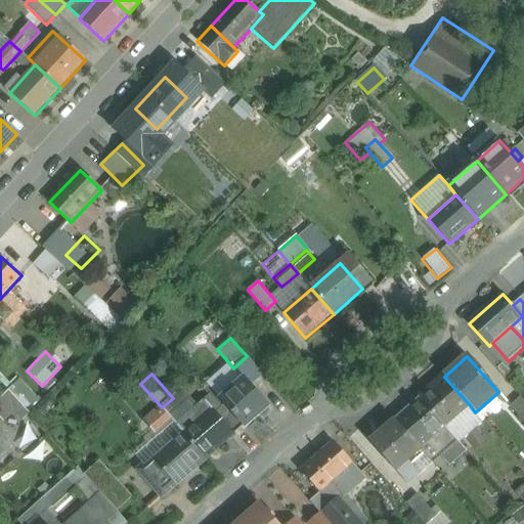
[(268,407),(243,377),(219,398),(229,410),(244,426),(245,428),(268,407)]
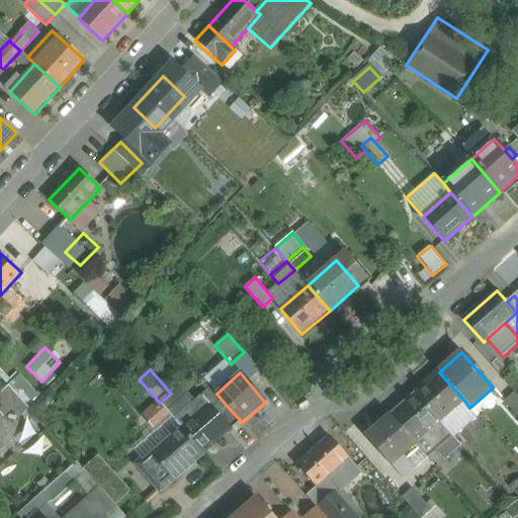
[(464,401),(439,373),(415,395),(439,422),(464,401)]
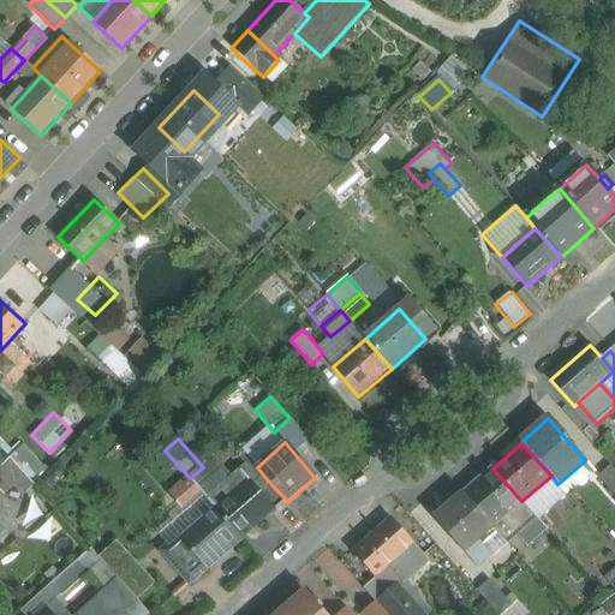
[(11,455),(34,479),(46,469),(23,445),(11,455)]
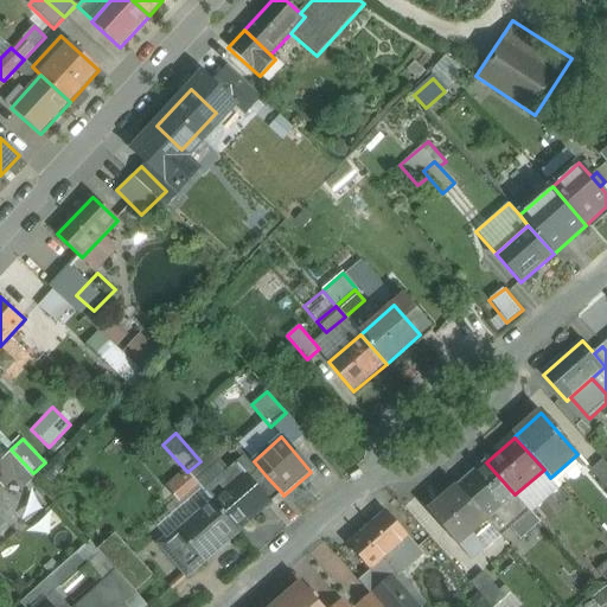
[(211,452),(208,454),(218,467),(198,485),(211,500),(230,485),(225,479),(235,471),(240,477),(244,472),(237,462),(228,471),(211,452)]
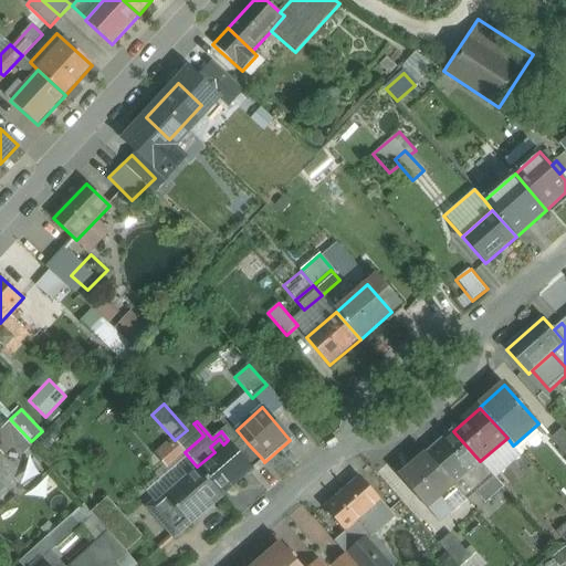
[(9,422),(0,430),(0,452),(13,440),(24,451),(31,446),(9,422)]
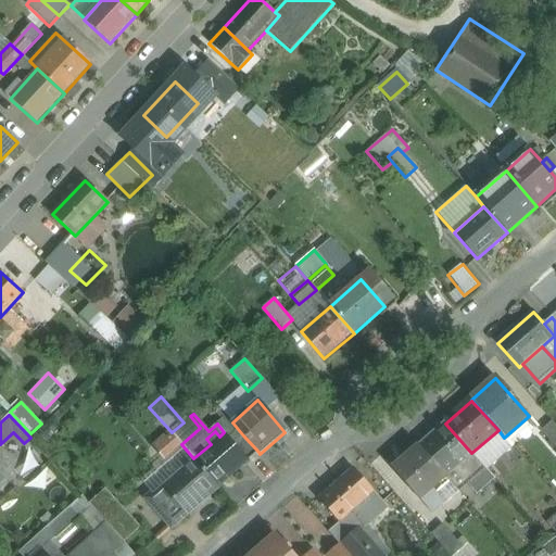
[(184,422),(172,432),(181,444),(200,428),(190,416),(184,422)]
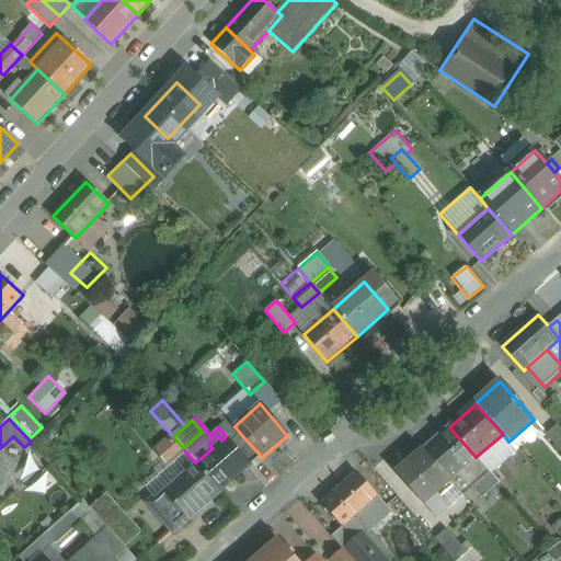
[(560,431),(557,426),(546,436),(560,454),(560,431)]
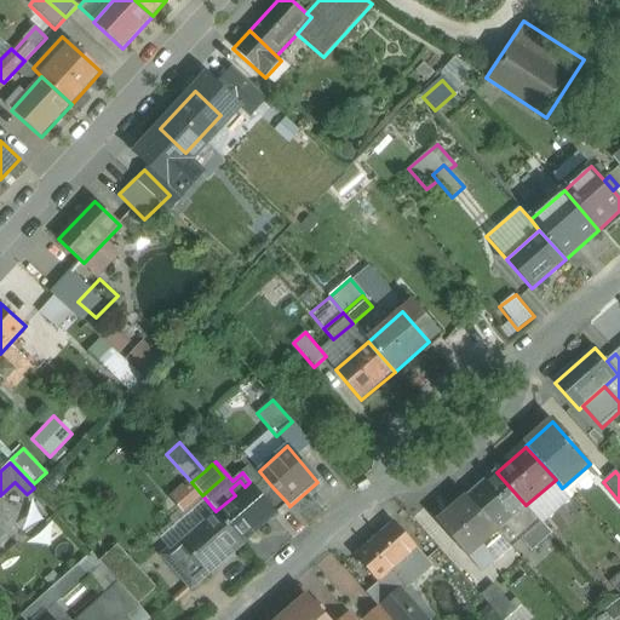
[(526,505),(497,472),(468,498),(497,532),(526,505)]
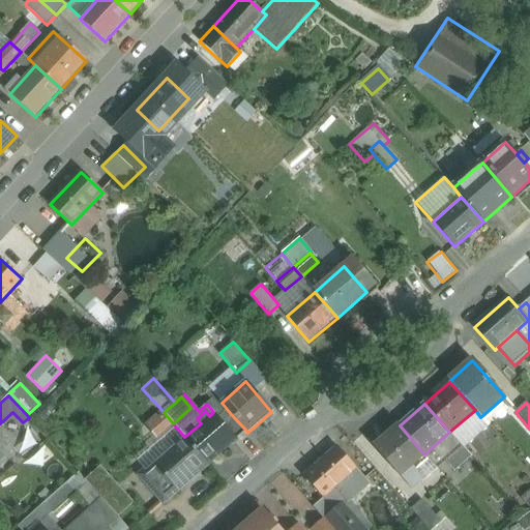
[(213,412),(209,416),(205,411),(197,418),(201,423),(184,437),(207,464),(208,464),(237,439),(223,422),(213,412)]
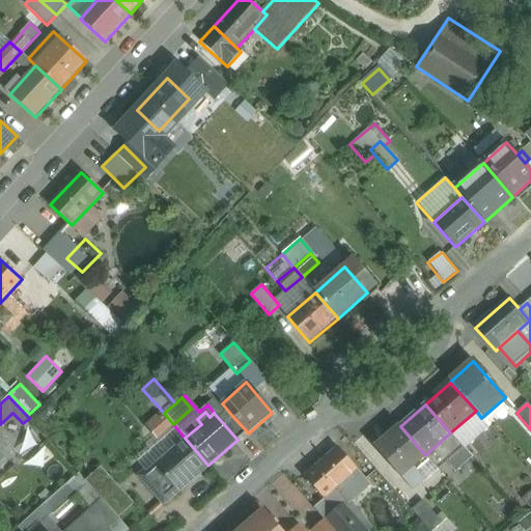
[(173,424),(163,414),(149,426),(159,437),(173,424)]
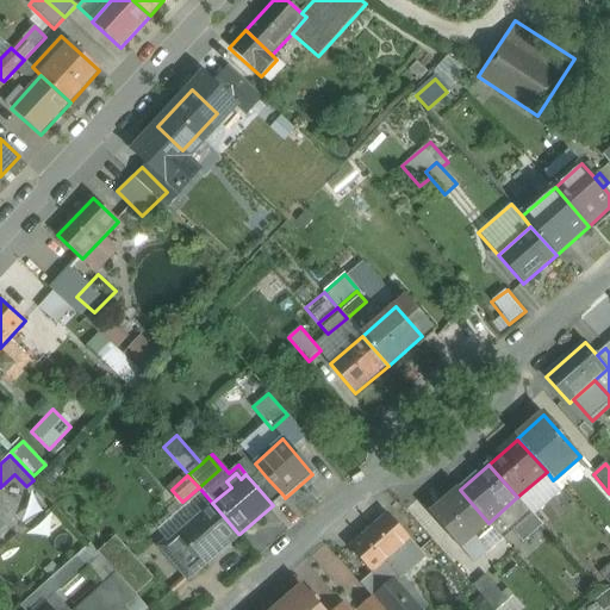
[(284,496),(267,478),(256,486),(273,505),(284,496)]
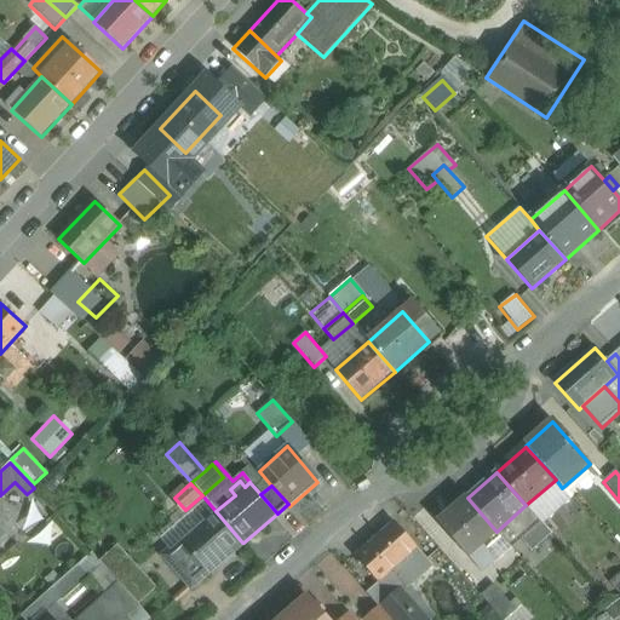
[(148,537),(160,527),(178,509),(167,495),(136,523),(148,537)]
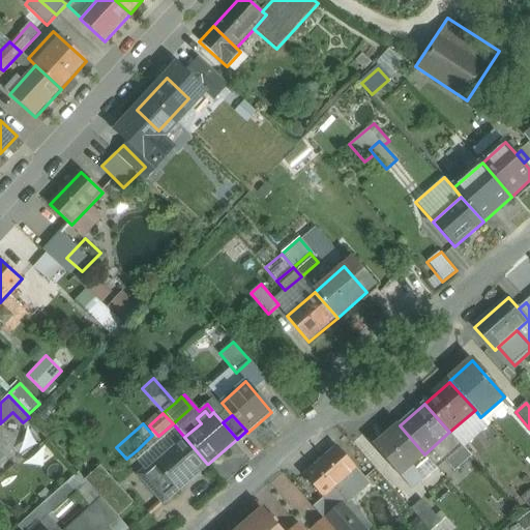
[(424,454),(400,425),(375,447),(400,476),(412,465),(420,474),(433,464),(424,454)]
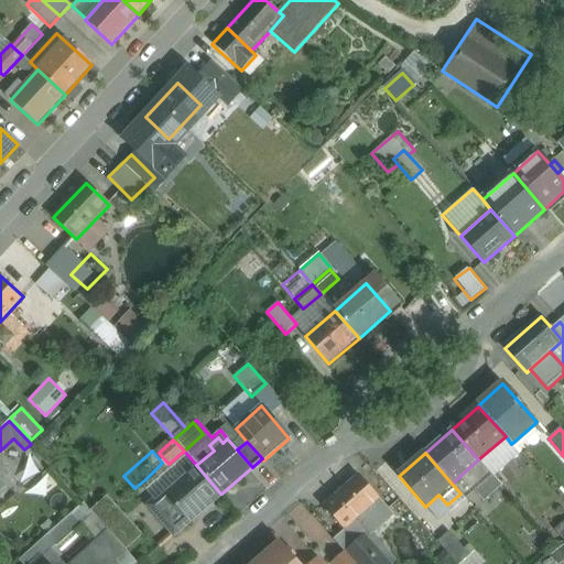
[(220,494),(196,465),(166,492),(191,520),(220,494)]
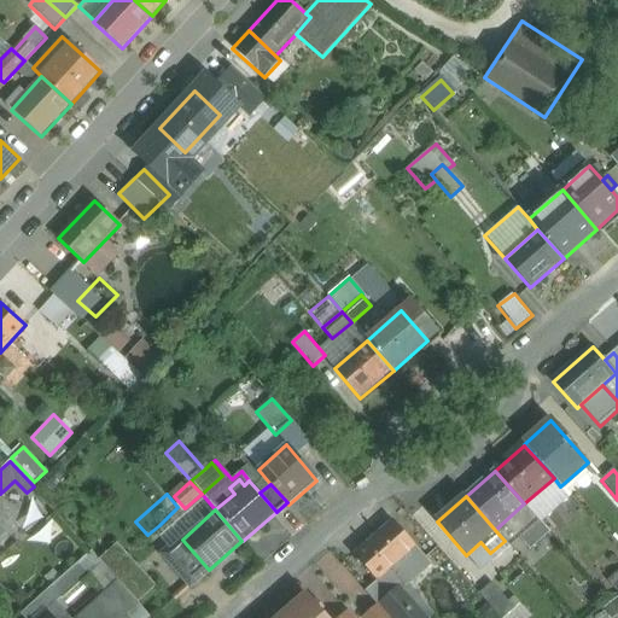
[(394,520),(355,554),(378,581),(417,547),(394,520)]
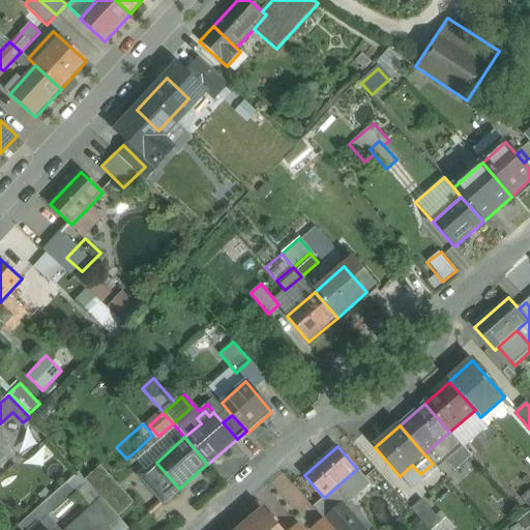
[(153,469),(137,450),(126,459),(142,478),(153,469)]
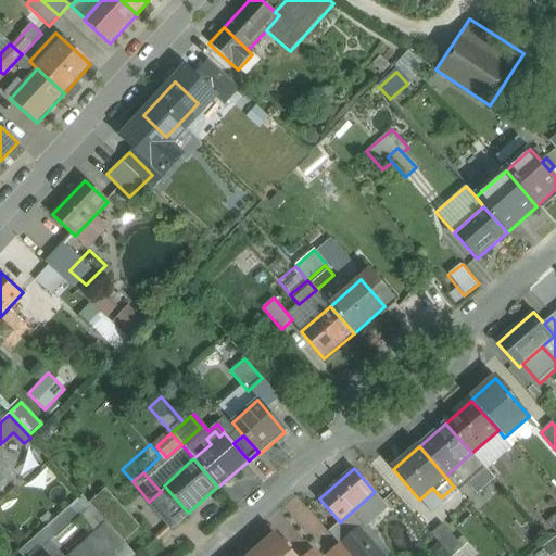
[(441,497),(432,488),(419,500),(433,516),(446,504),(441,497)]
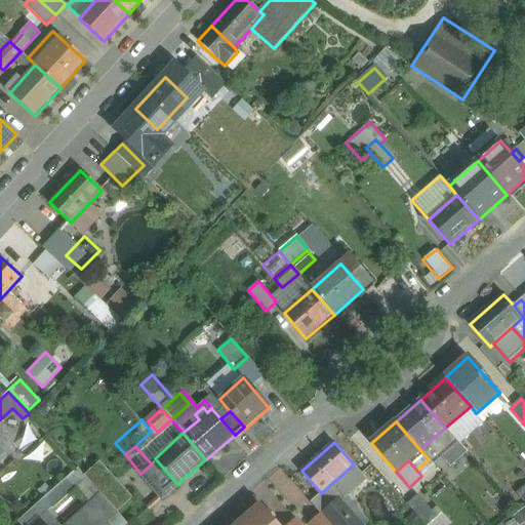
[(354,465),(321,493),(328,502),(339,494),(341,497),(364,478),(354,465)]
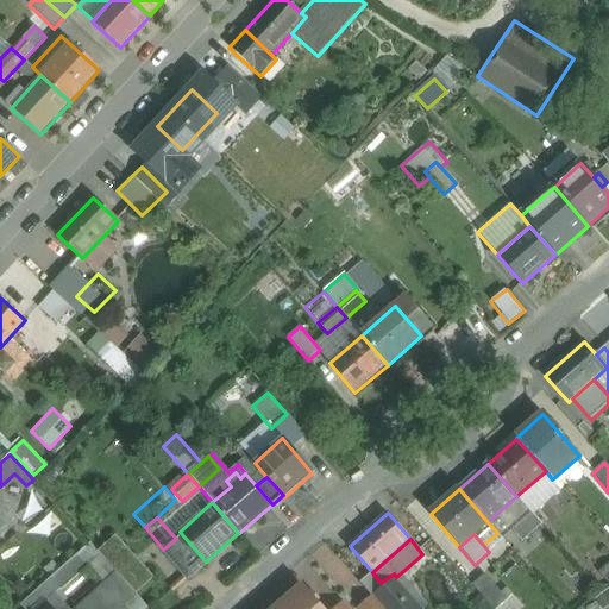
[(90,544),(22,606),(24,608),(37,608),(44,603),(55,594),(86,565),(102,584),(115,572),(90,544)]
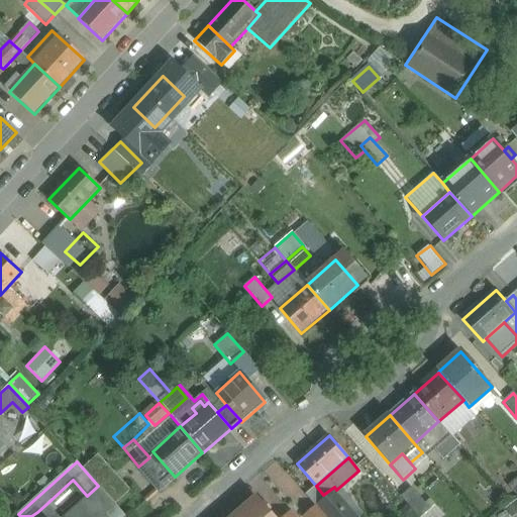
[(87,496),(63,516),(58,516),(46,504),(37,512),(41,516),(100,516),(104,513),(107,516),(126,516),(98,486),(87,496)]
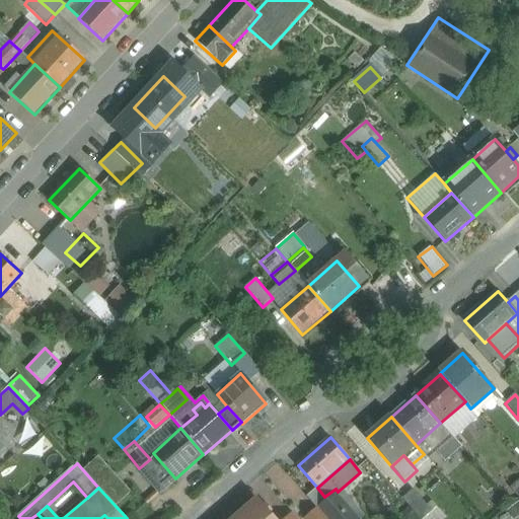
[(423,518),(431,513),(415,493),(405,500),(420,518),(423,518)]
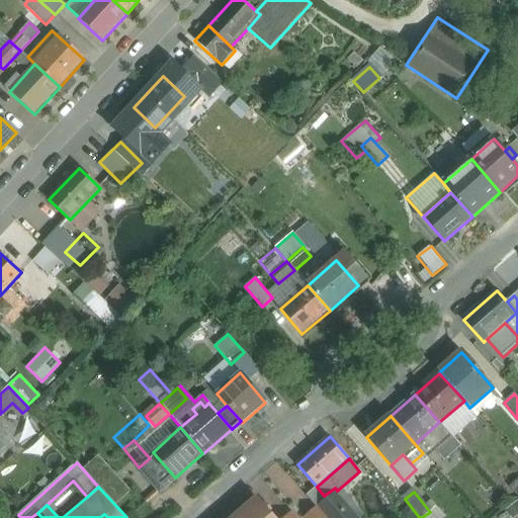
[(340,512),(328,498),(317,508),(326,517),(358,517),(348,505),(340,512)]
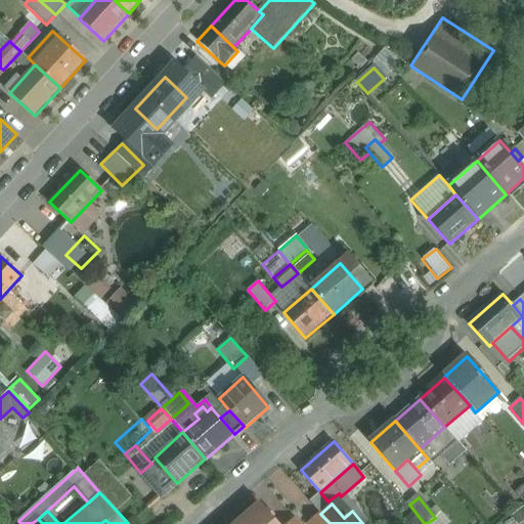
[(275,523),(260,506),(238,523),(275,523)]
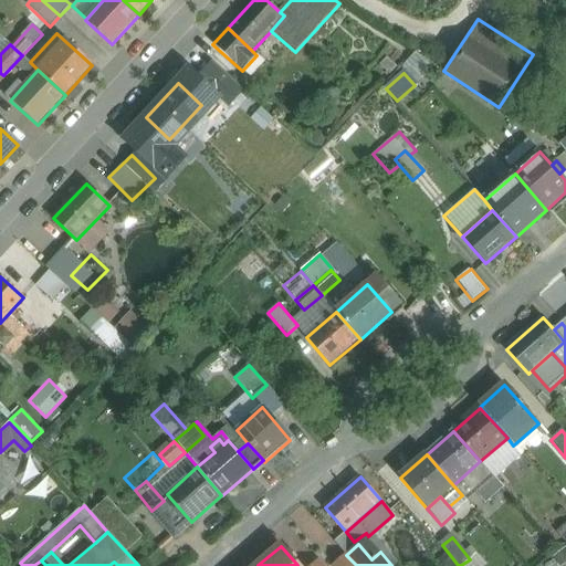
[(470,559),(461,565),(485,565),(486,565),(478,554),(470,559)]
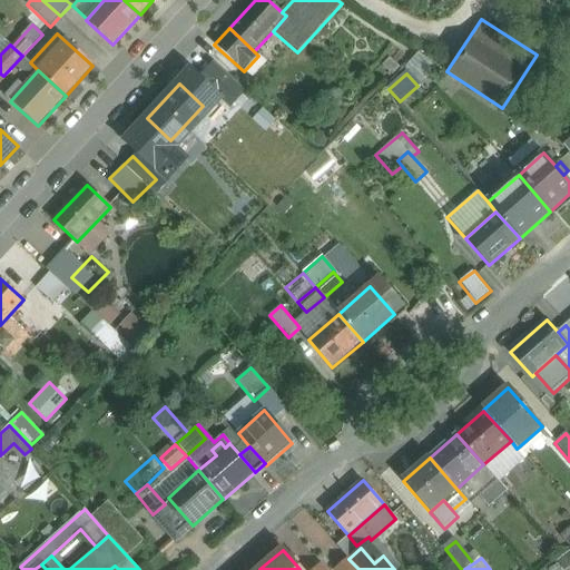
[(355,569),(349,559),(338,566),(341,569),(355,569)]
